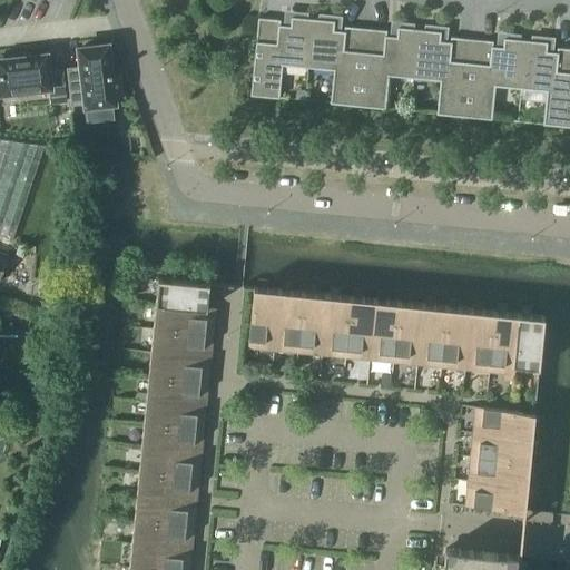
[(282,65),(307,68),(312,19),(291,17),(290,26),(279,26),(279,20),(258,18),(251,96),(278,98),(282,65)]
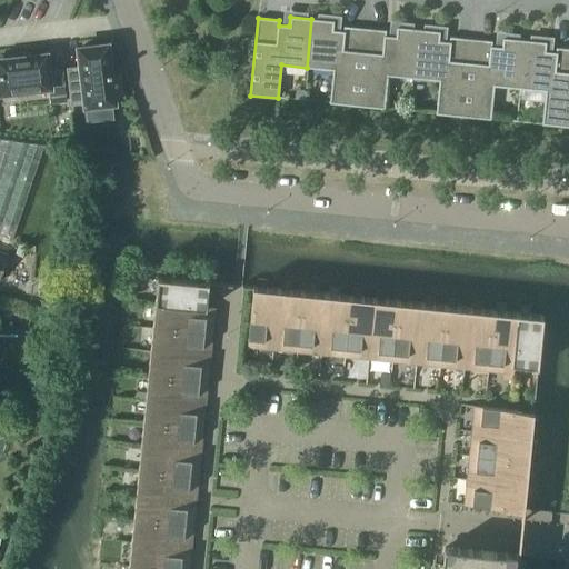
[(329,103),(357,106),(365,29),(343,27),(342,31),(332,30),(333,21),(311,19),(307,68),(332,70),(329,103)]
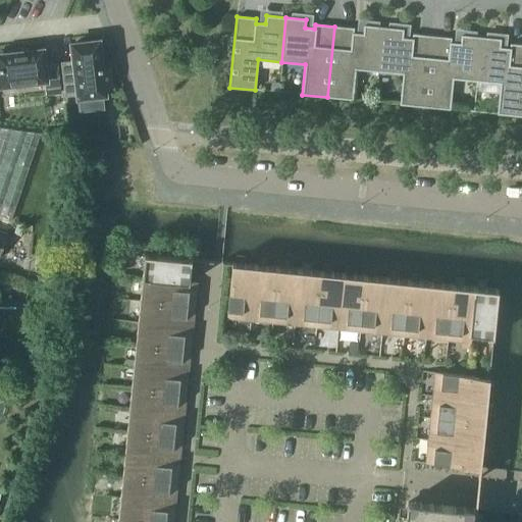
[(356,69),(379,71),(383,28),(364,25),(363,34),(354,33),(354,29),(334,27),(327,97),(353,100),(356,69)]
